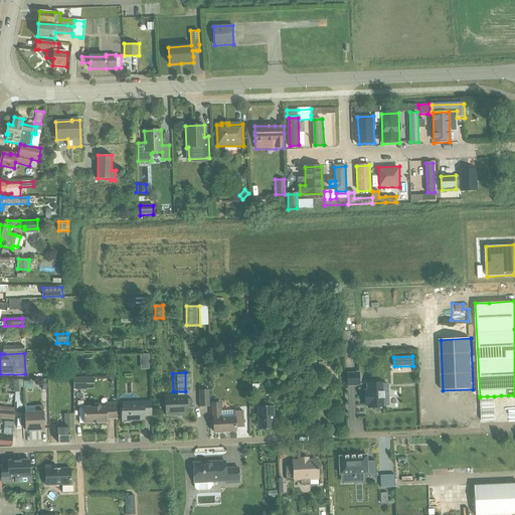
[(360,385),(360,374),(348,374),(348,385),(360,385)]
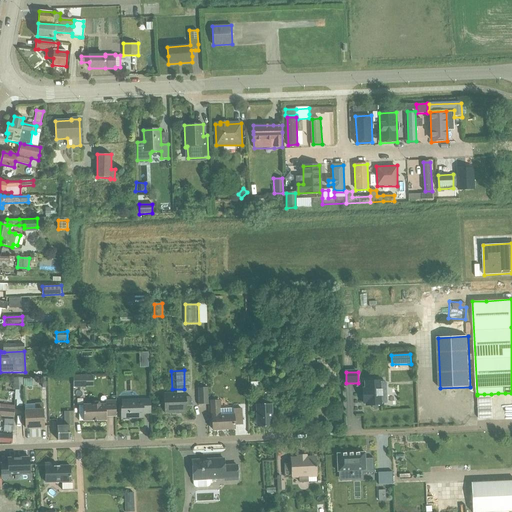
[(93,388),(93,376),(73,376),(73,388),(93,388)]
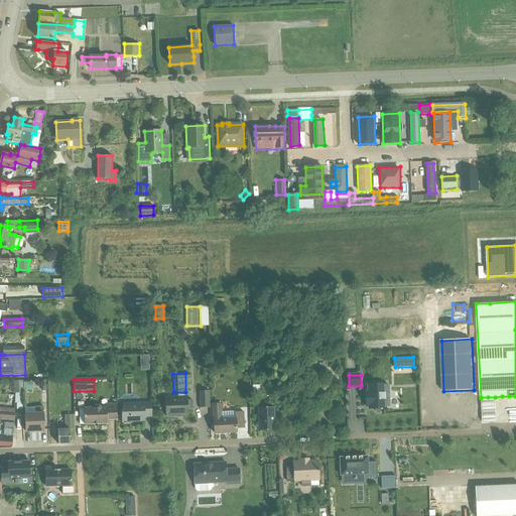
[(14,393),(23,393),(22,381),(14,381),(14,393)]
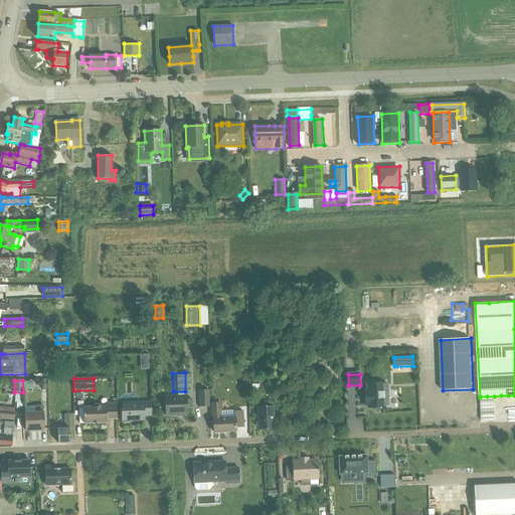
[(32,382),(23,382),(24,390),(32,389),(32,382)]
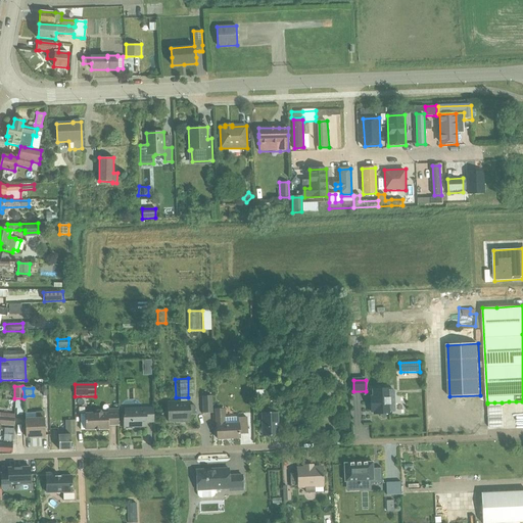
[(390,389),(374,389),(374,397),(371,397),(372,412),(375,412),(375,415),(381,415),(381,417),(383,419),(385,418),(387,417),(387,414),(391,414),(391,413),(395,413),(394,390),(390,390),(390,389)]
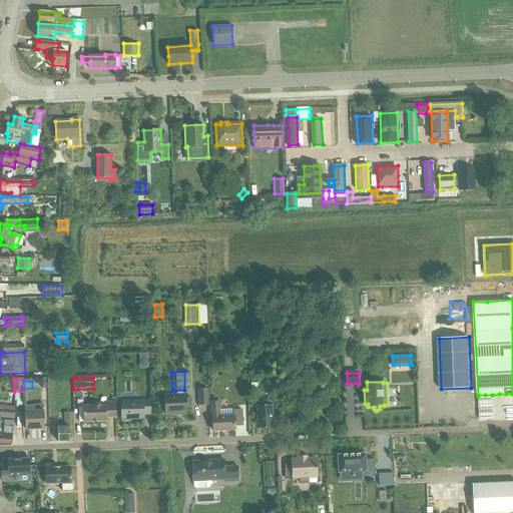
[(208,406),(208,389),(198,389),(198,406),(208,406)]
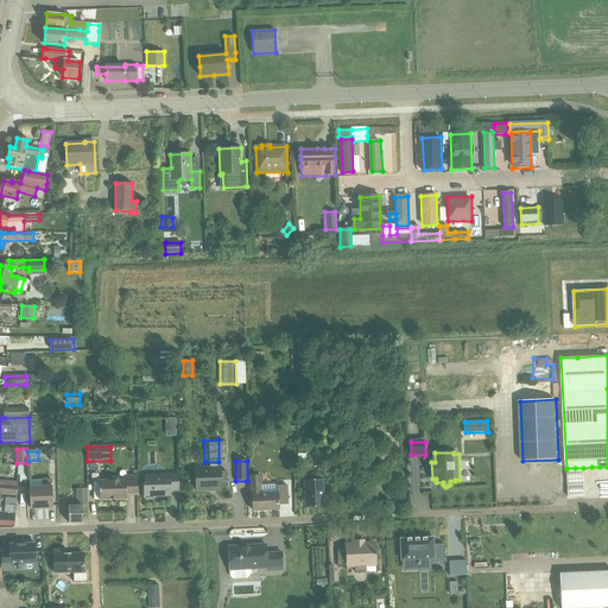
[(217,468),(195,468),(196,491),(209,491),(209,492),(222,491),(222,481),(227,481),(226,472),(219,472),(217,468)]
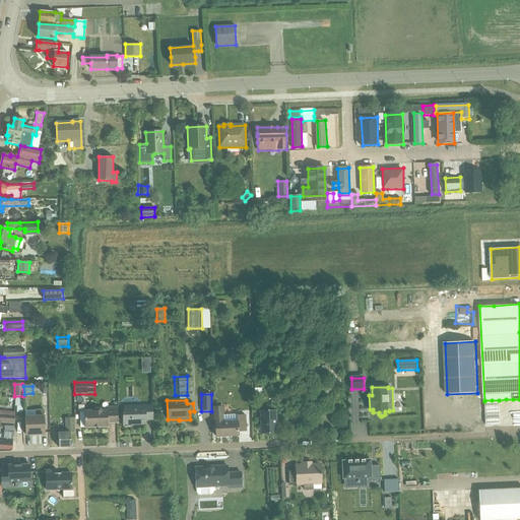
[(145,420),(153,420),(152,405),(145,406),(145,407),(140,408),(138,406),(134,406),(132,408),(124,408),(124,414),(123,416),(123,427),(133,427),(133,425),(145,425),(145,420)]
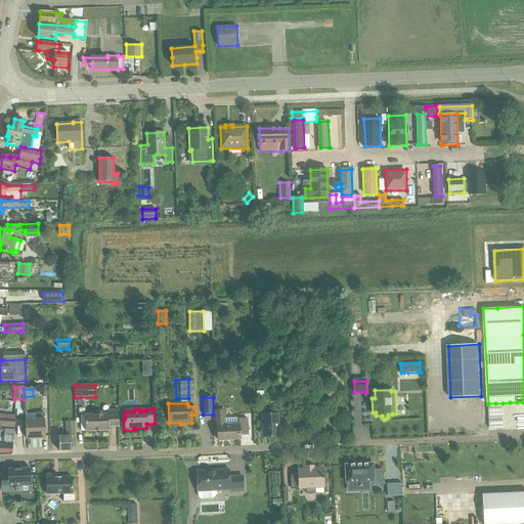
[(85,416),(81,416),(81,431),(85,431),(108,431),(108,427),(119,426),(118,410),(107,410),(107,415),(102,415),(101,412),(96,412),(95,415),(85,416)]
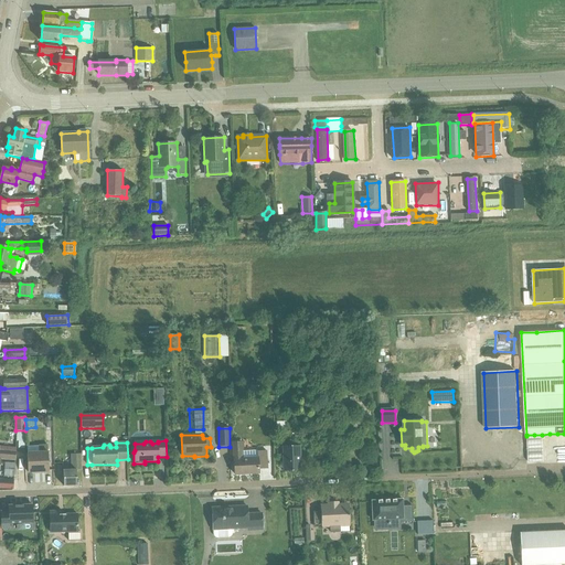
[(242,443),(233,443),(234,459),(235,473),(259,472),(259,469),(267,468),(267,460),(267,451),(258,451),(257,449),(242,450),(242,443)]
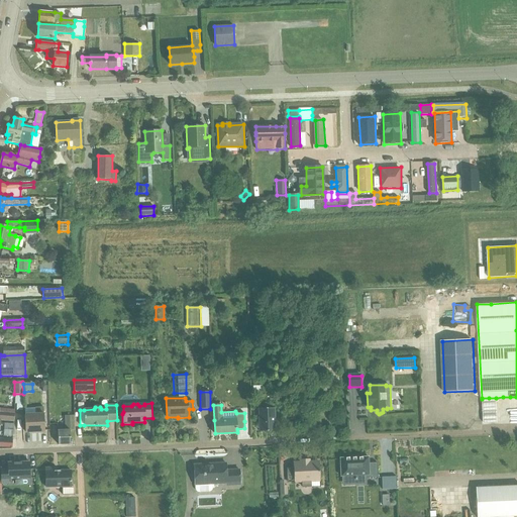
[(43,407),(25,407),(26,433),(44,432),(43,414),(43,407)]
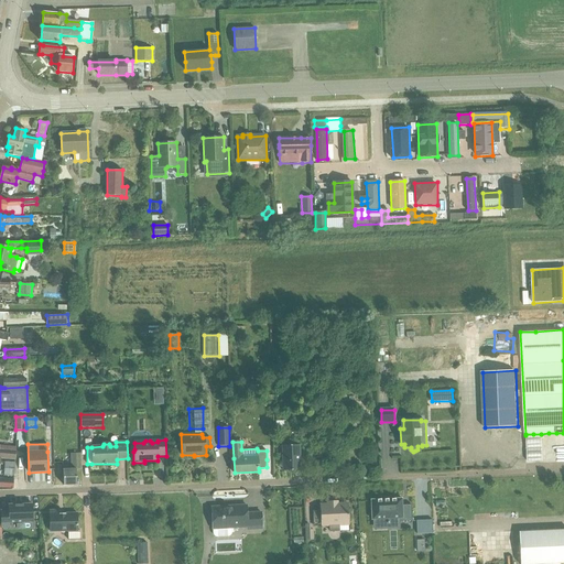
[(300,445),(282,446),(282,456),(283,470),(291,470),(301,470),(300,456),(300,445)]
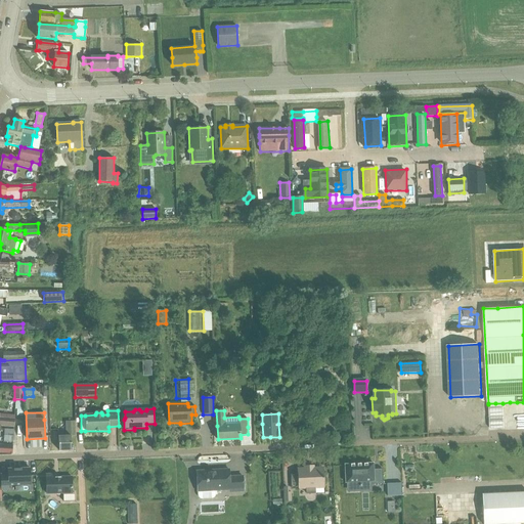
[(15,419),(6,419),(0,418),(0,426),(14,428),(15,419)]
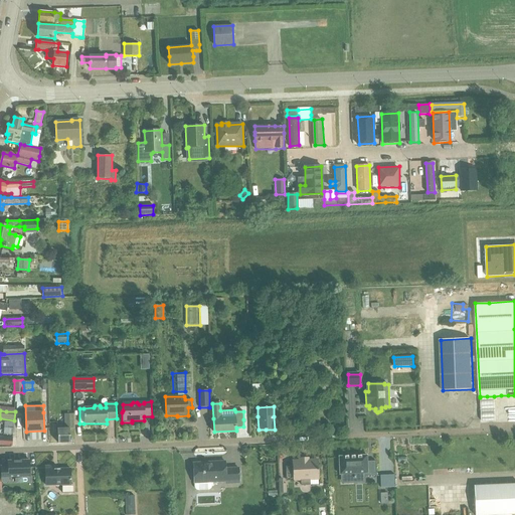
[(65,428),(57,430),(58,444),(70,443),(69,414),(64,414),(65,428)]
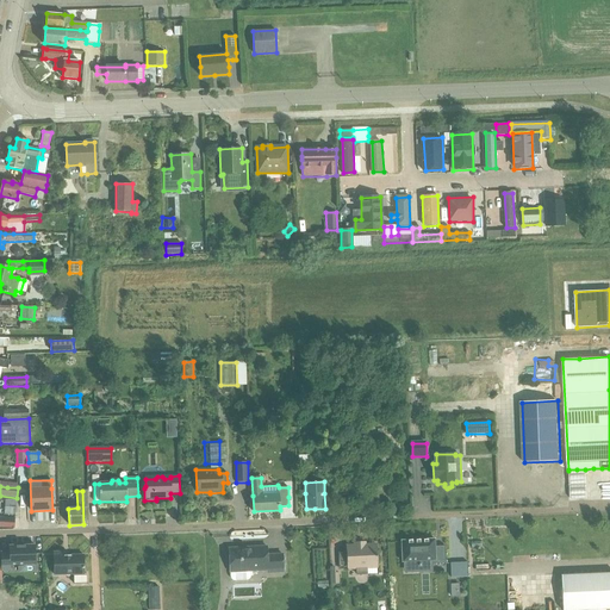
[(14,516),(16,500),(4,500),(4,515),(14,516)]
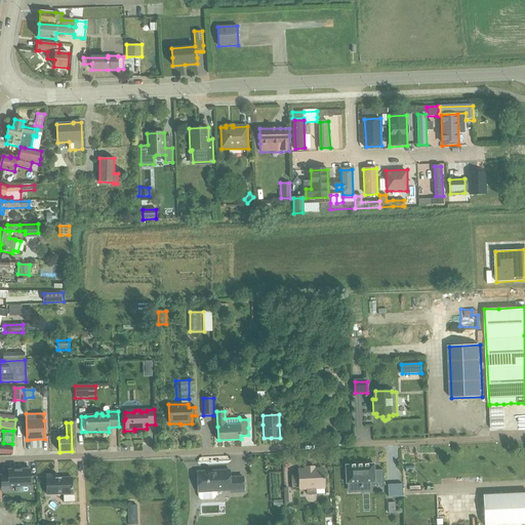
[(0,445),(0,449),(0,452),(0,453),(12,454),(13,446),(0,445)]
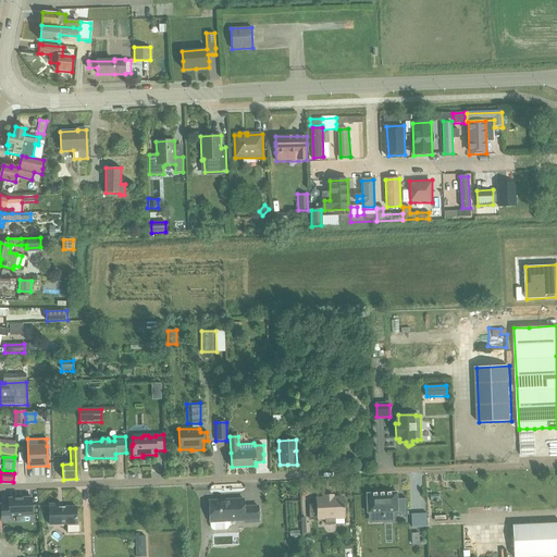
[(397,499),(397,493),(367,494),(368,514),(382,512),(382,521),(394,521),(394,516),(407,515),(406,498),(397,499)]
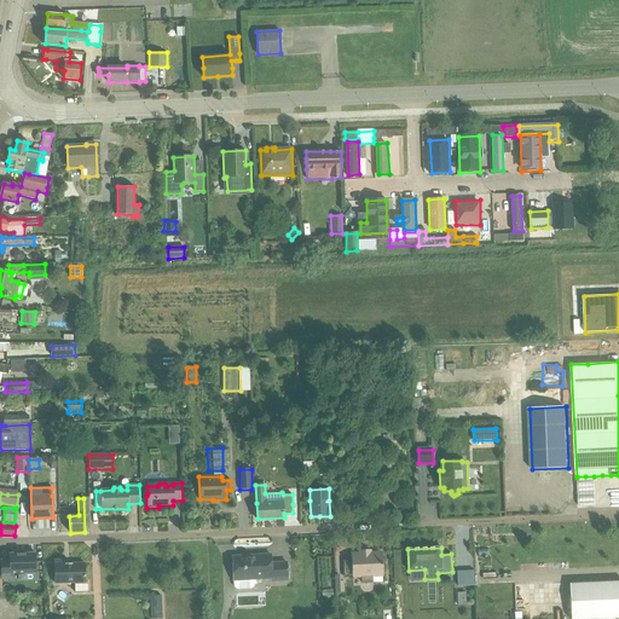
[(352,554),(353,560),(353,576),(353,578),(362,577),(362,583),(372,582),(372,577),(383,576),(382,553),(371,554),(371,550),(360,551),(360,554),(352,554)]
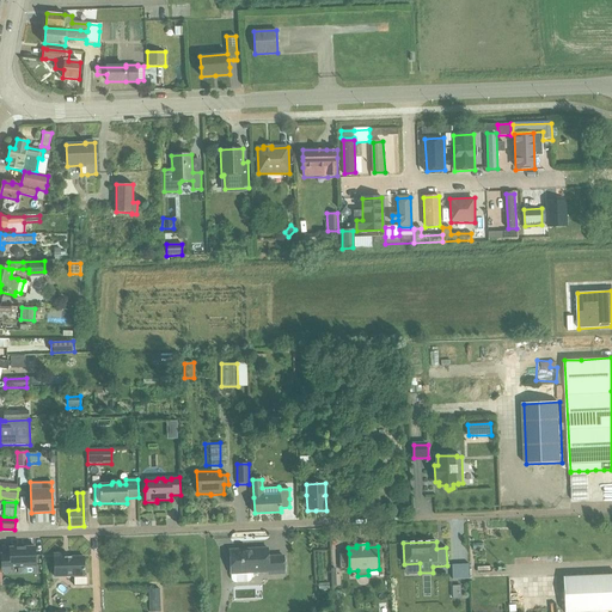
[(36,557),(35,546),(34,546),(10,548),(10,550),(10,554),(1,554),(1,563),(1,573),(11,573),(11,567),(36,567),(36,557)]
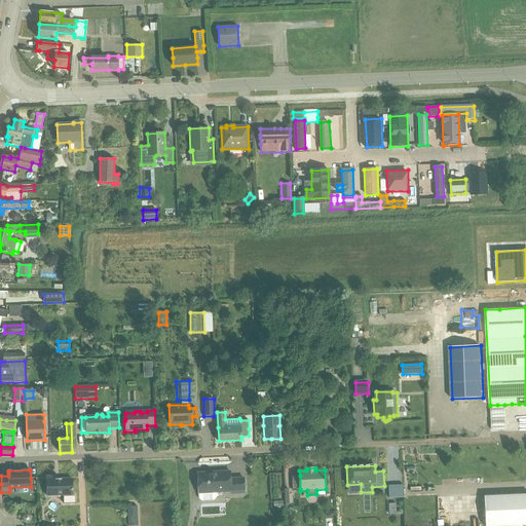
[(276,470),(265,471),(265,493),(277,493),(276,470)]
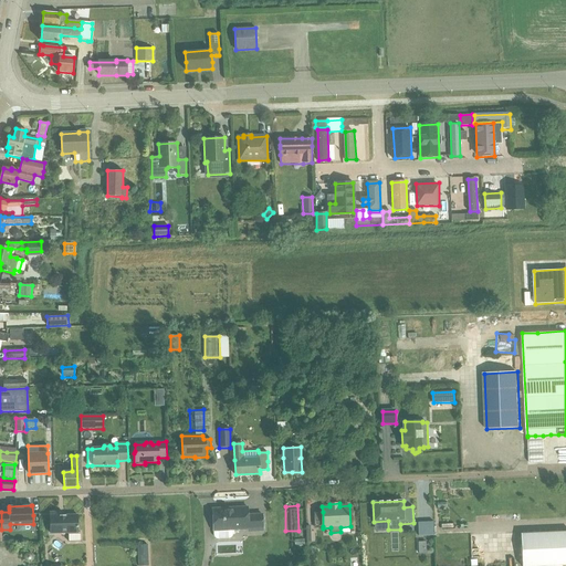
[(232,535),(232,530),(248,530),(249,532),(264,531),(263,515),(249,515),(249,507),(212,510),(213,531),(215,535),(215,537),(217,540),(219,540),(229,540),(230,538),(232,537),(232,535)]
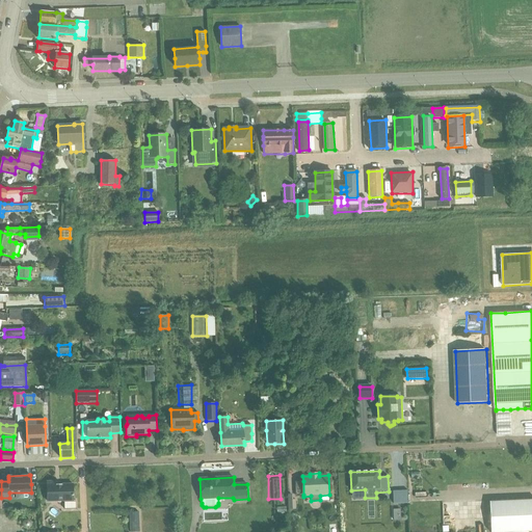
[(56,482),(47,482),(48,502),(64,501),(64,509),(76,509),(75,501),(74,501),(73,484),(56,485),(56,482)]
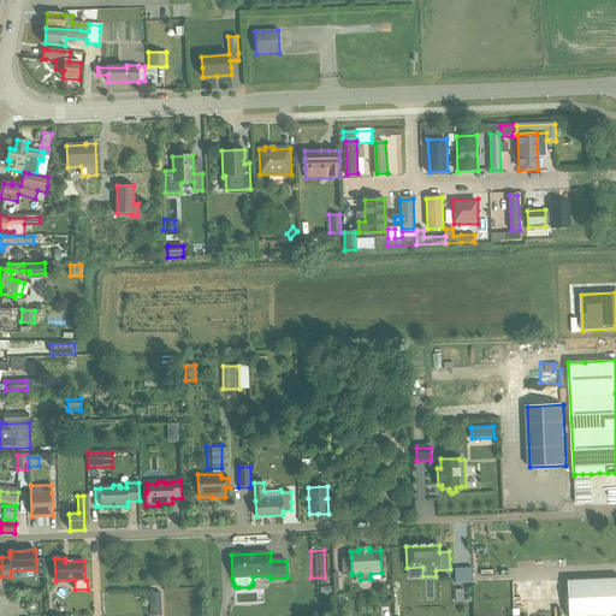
[(338,573),(333,573),(335,591),(343,591),(343,579),(339,579),(338,573)]
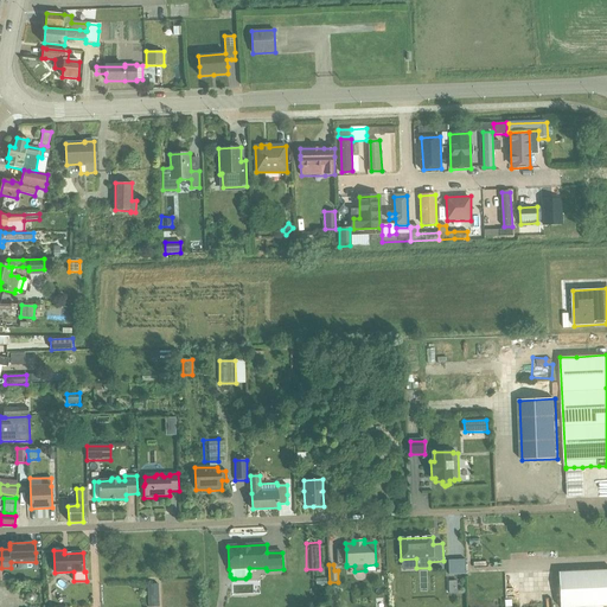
[(606,569),(557,573),(558,606),(568,606),(606,605),(606,569)]
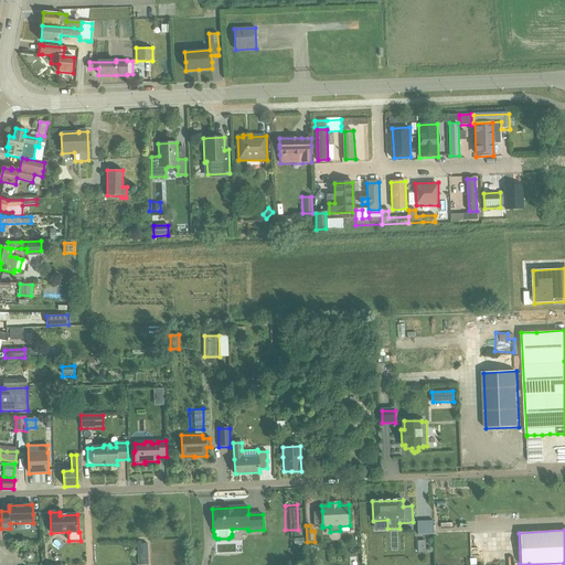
[(412,537),(412,550),(420,550),(420,537),(412,537)]
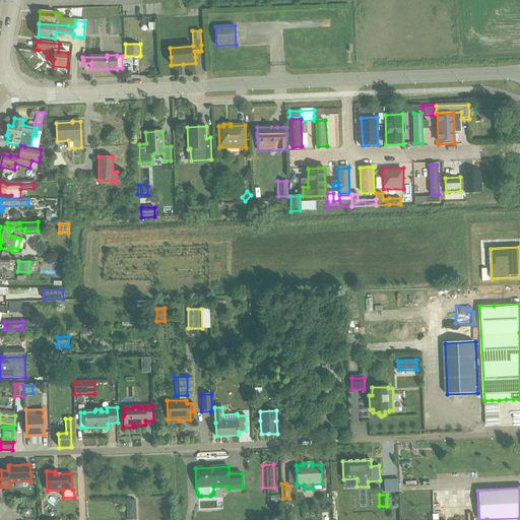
[(136,519),(136,502),(126,502),(126,519),(136,519)]
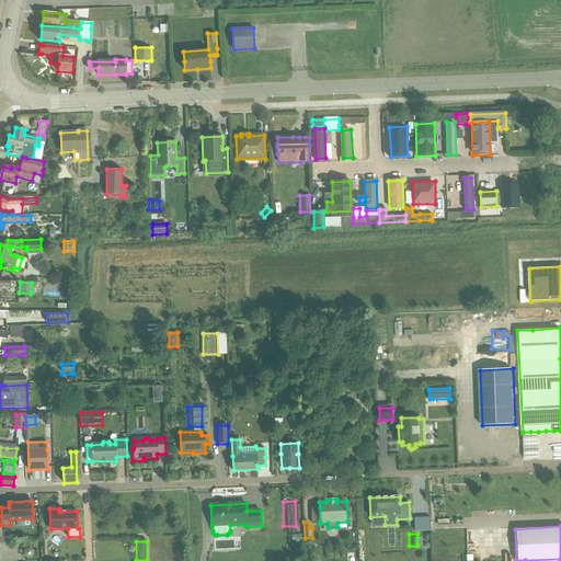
[(23,551),(23,552),(23,553),(23,554),(24,554),(24,556),(25,557),(26,557),(27,558),(29,558),(30,557),(31,557),(32,557),(32,556),(33,556),(33,554),(33,553),(34,553),(34,552),(34,551),(34,550),(33,550),(33,549),(33,548),(32,548),(32,547),(31,547),(30,547),(29,547),(27,547),(26,547),(25,547),(24,548),(24,549),(23,549),(23,550),(23,551)]
